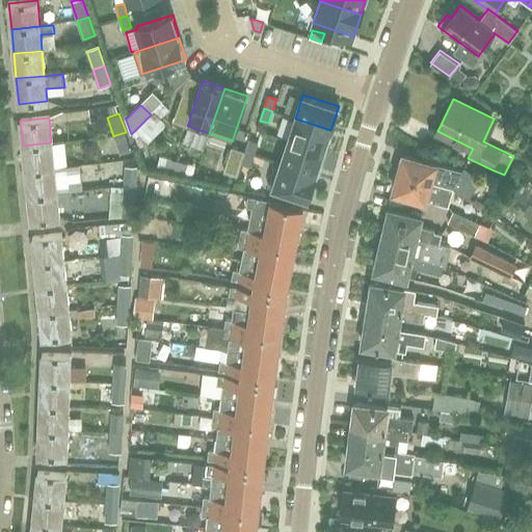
[(323,153),(330,130),(295,118),(288,140),(323,153)]
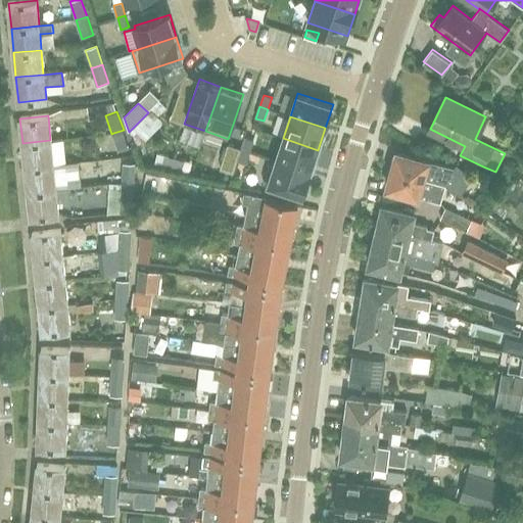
[(111,134),(112,134),(117,152),(130,148),(124,130),(113,133),(111,134)]
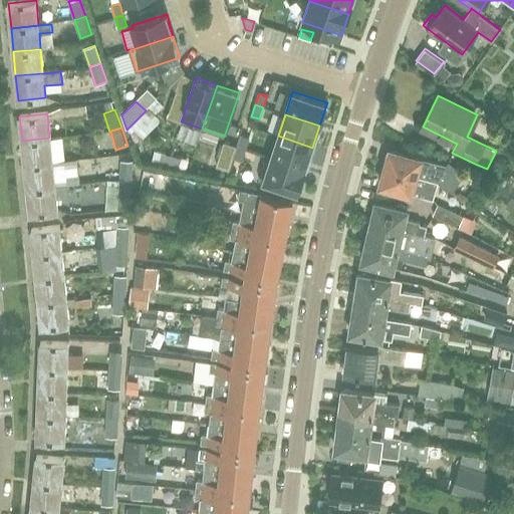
[(238,147),(246,150),(249,138),(242,136),(238,147)]
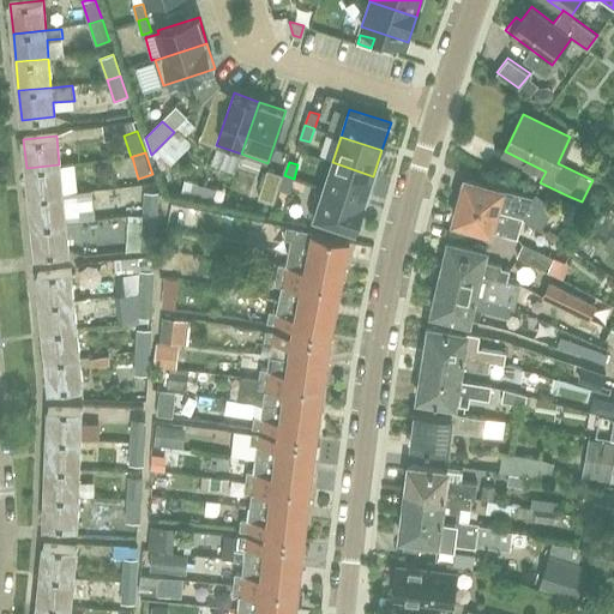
[(318,186),(318,187),(365,202),(373,176),(332,162),(324,187),(318,186)]
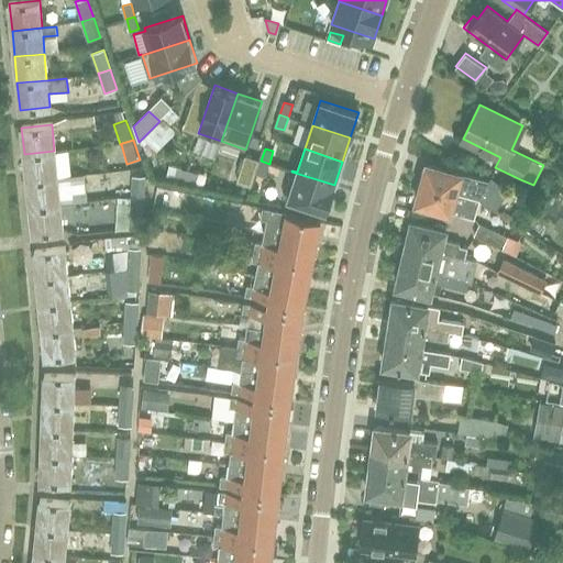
[(26,180),(57,177),(54,151),(24,154),(26,180)]
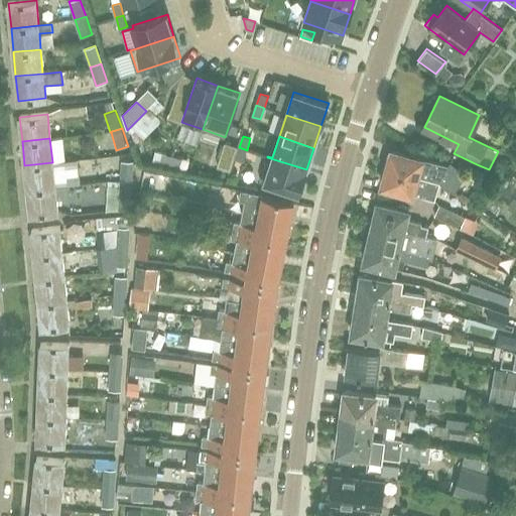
[(238,146),(225,142),(218,166),(230,170),(238,146)]
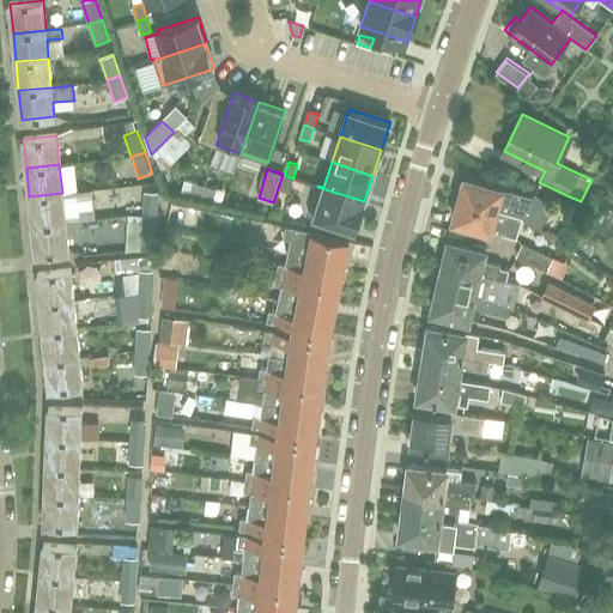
[(284,175),(279,189),(289,192),(293,178),(284,175)]
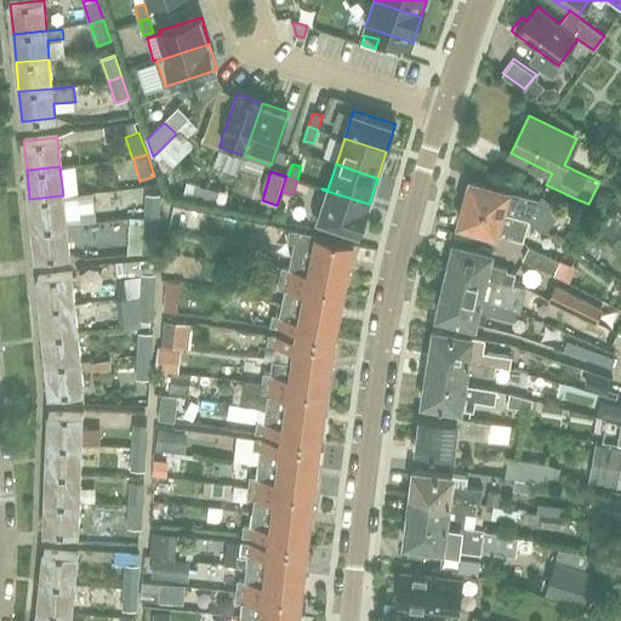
[(535,221),(540,200),(471,181),(466,201),(529,220),(535,221)]
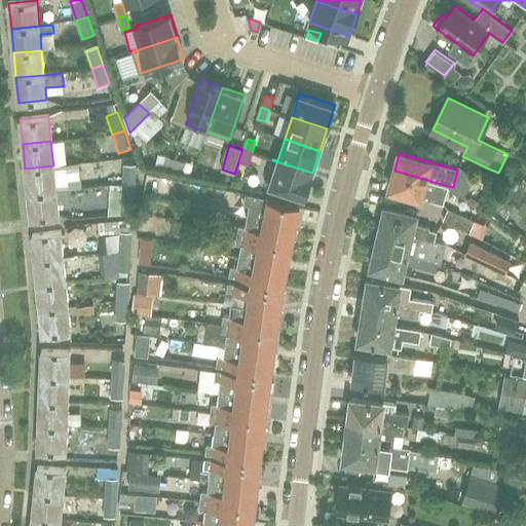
[(305,196),(312,173),(272,160),(265,183),(305,196)]
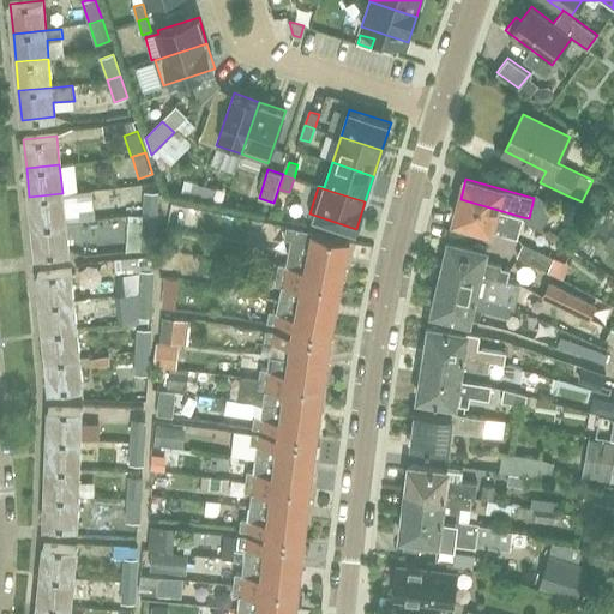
[(144,192),(143,215),(157,216),(158,193),(144,192)]
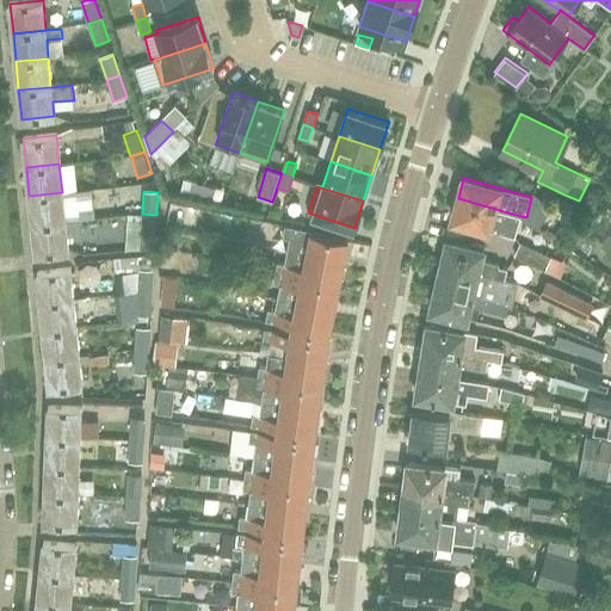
[(31,224),(65,221),(62,192),(29,196),(31,224)]
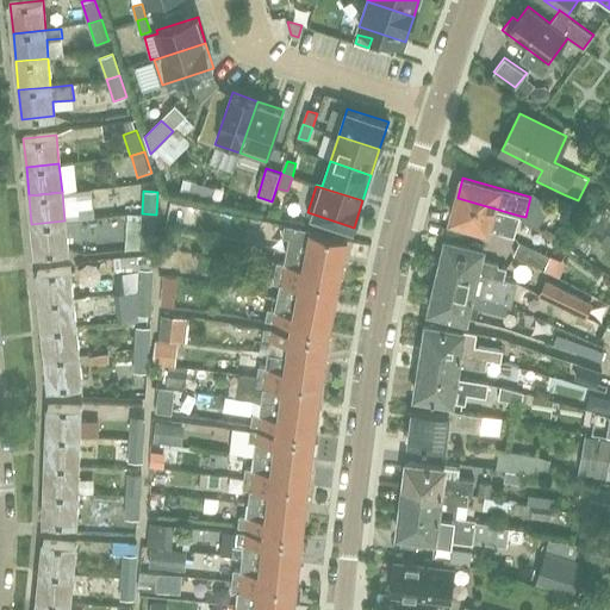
[(514,236),(514,235),(520,216),(458,198),(452,219),(514,236)]
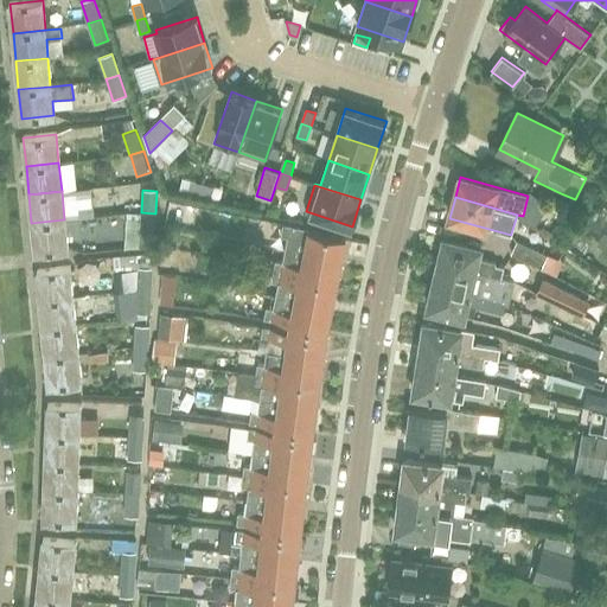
[(528,223),(547,230),(555,206),(535,200),(528,223)]
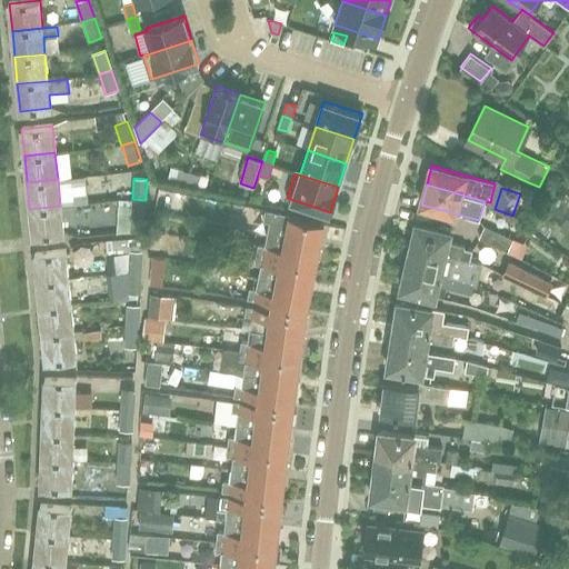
[(130,230),(145,229),(146,200),(132,199),(132,201),(130,230)]
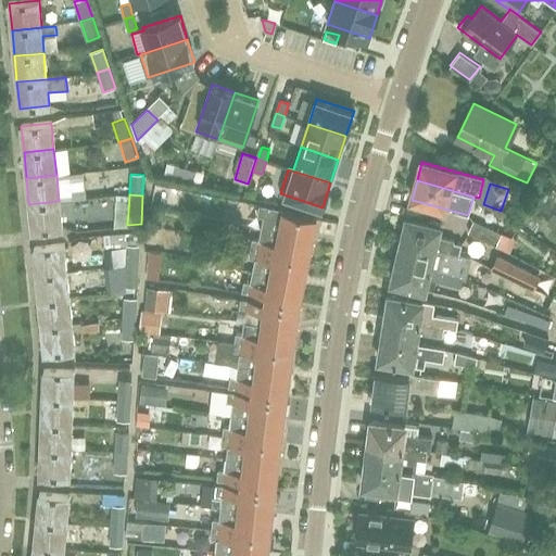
[(28,204),(32,231),(62,228),(60,214),(74,213),(73,200),(59,201),(28,204)]
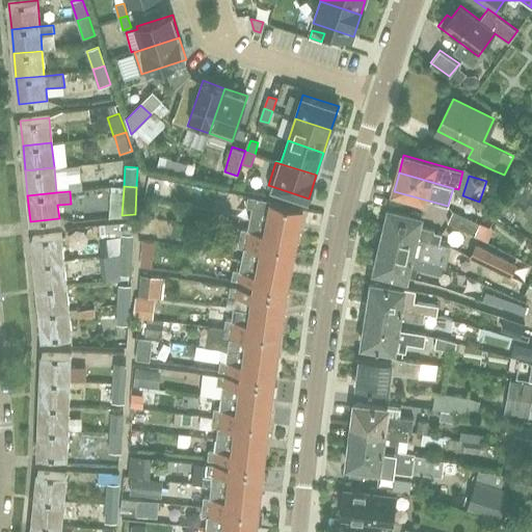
[(246,206),(253,208),(250,218),(298,228),(302,207),(255,197),(248,196),(246,206)]
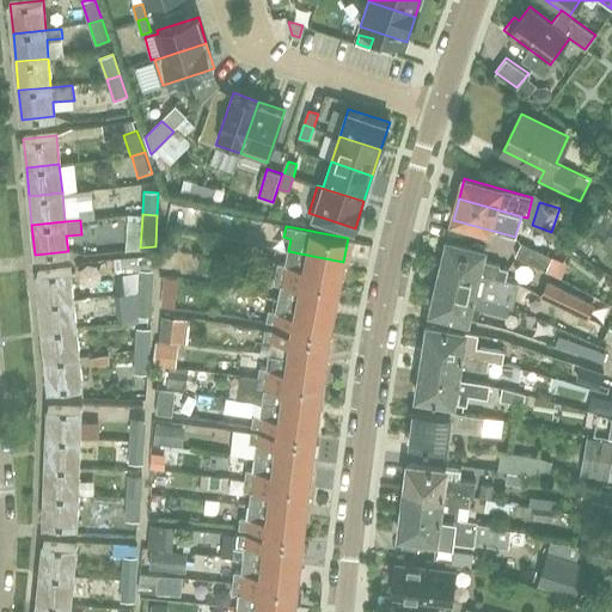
[(500,264),(482,259),(484,249),(447,240),(442,263),(506,279),(508,269),(500,268),(500,264)]
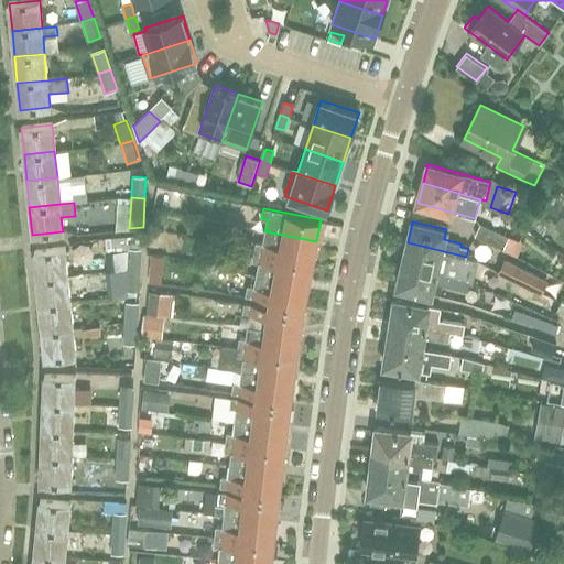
[(503,249),(505,247),(509,237),(480,224),(475,236),(503,249)]
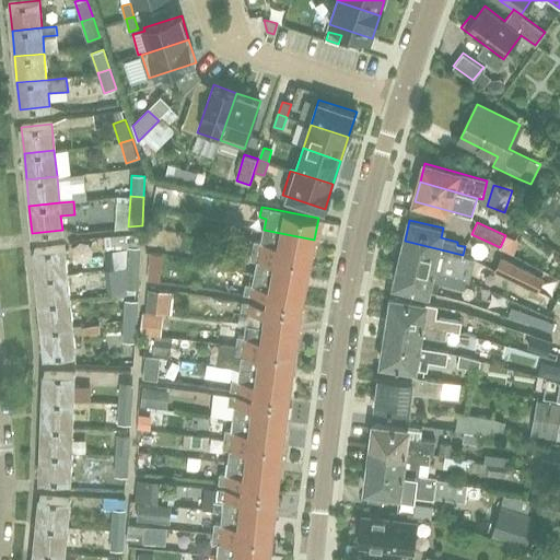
[(310,261),(314,240),(264,230),(260,242),(255,241),(253,251),(310,261)]
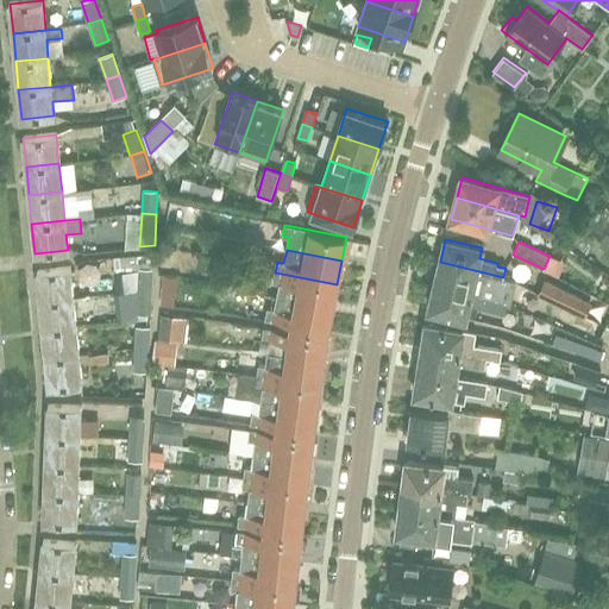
[(152,269),(151,256),(115,259),(117,272),(138,271),(138,293),(140,293),(152,293),(152,269)]
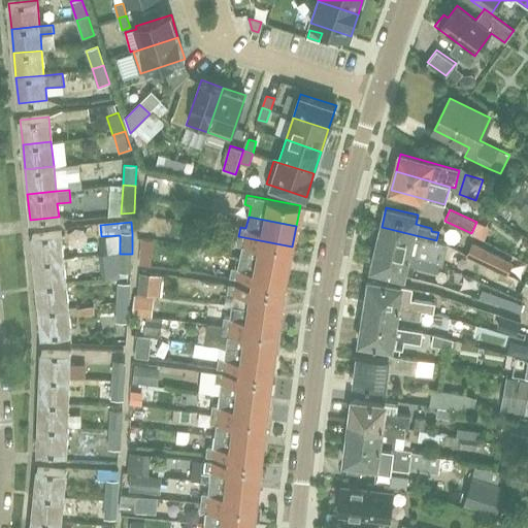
[(382,227),(376,246),(431,261),(439,264),(441,265),(446,243),(436,240),(382,227)]
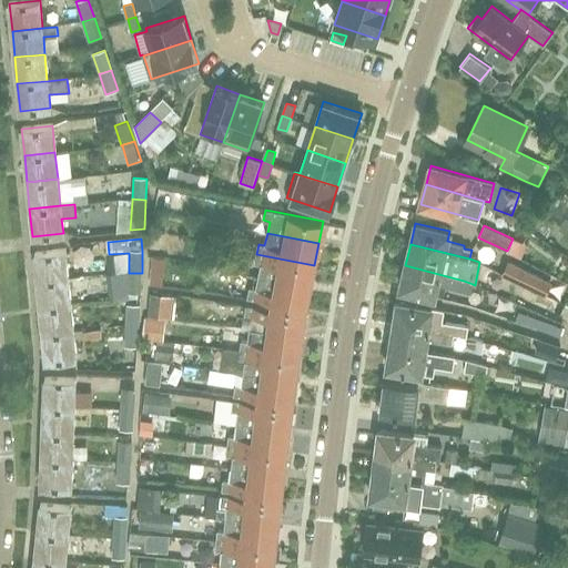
[(68,279),(66,252),(64,251),(34,254),(37,282),(68,279)]
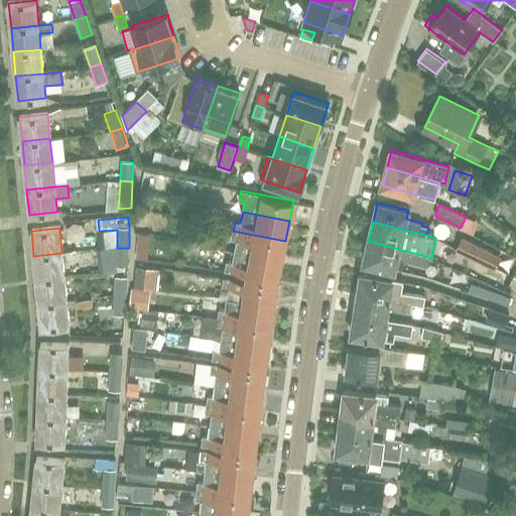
[(234,252),(251,256),(281,262),(285,241),(233,231),(231,239),(237,241),(234,252)]
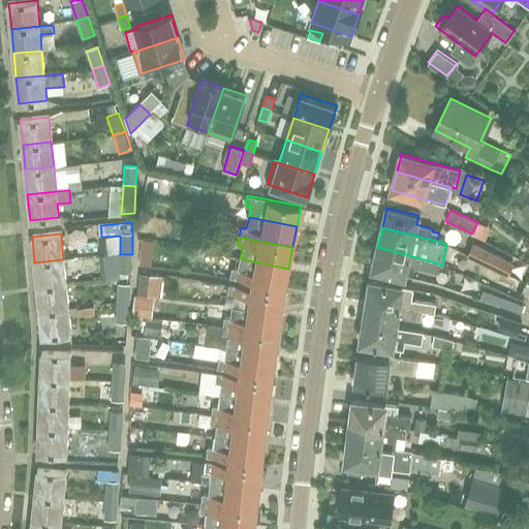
[(146,241),(146,265),(161,265),(161,241),(146,241)]
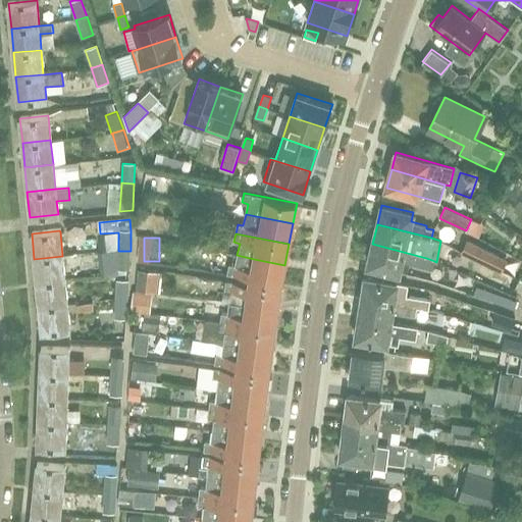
[(462,252),(500,269),(505,260),(468,241),(462,252)]
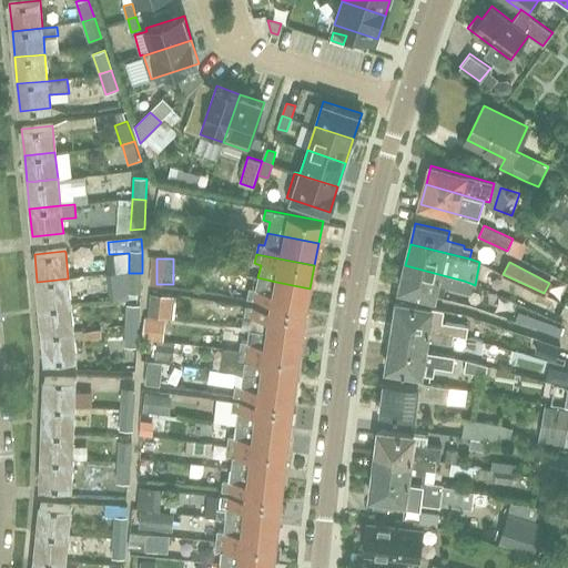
[(464,281),(405,265),(401,287),(435,296),(437,284),(472,292),(473,284),(464,281)]
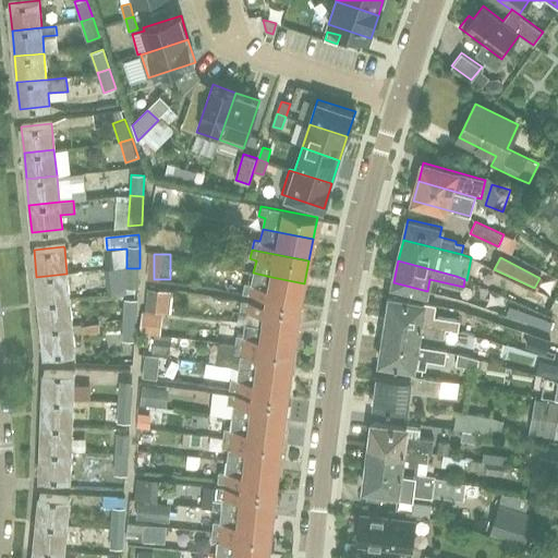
[(125,288),(138,288),(140,268),(129,268),(126,268),(125,288)]
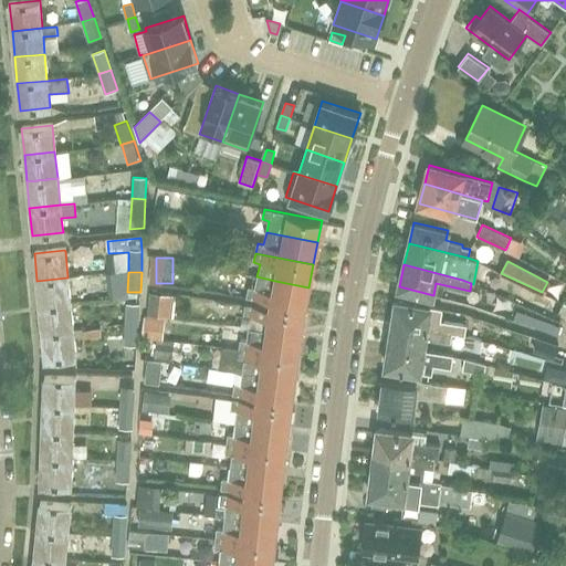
[(249,287),(247,297),(253,300),(304,310),(308,287),(275,281),(257,276),(254,287),(249,287)]
